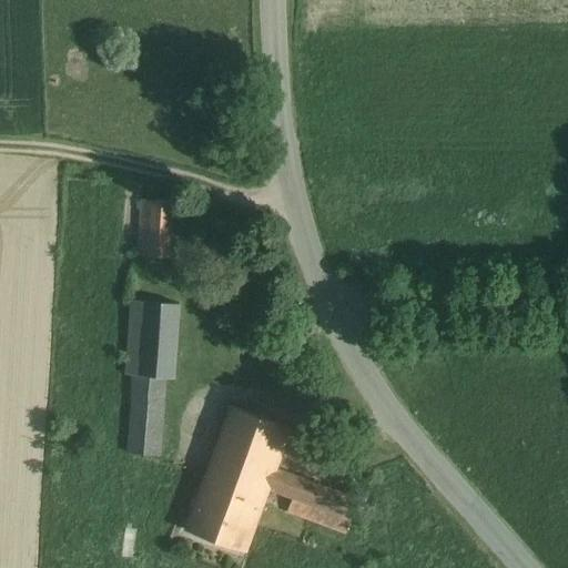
[(140,255),(176,256),(178,199),(141,199),(140,255)]
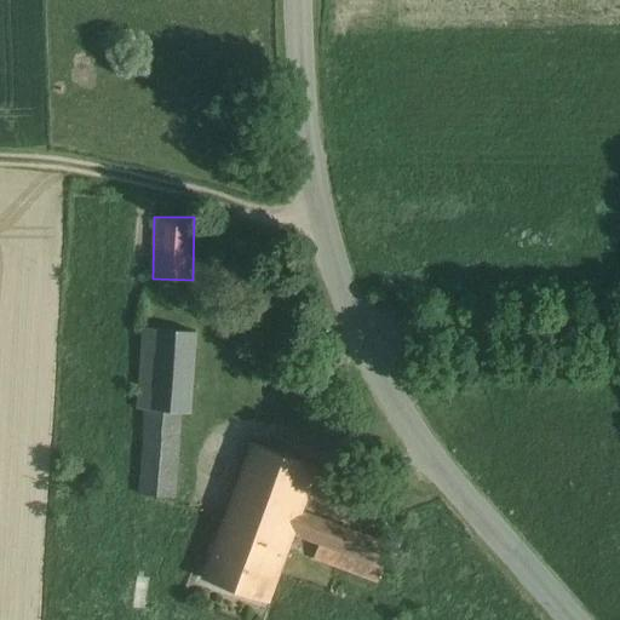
[(196,332),(144,328),(138,408),(145,409),(181,412),(191,413),(196,332)]
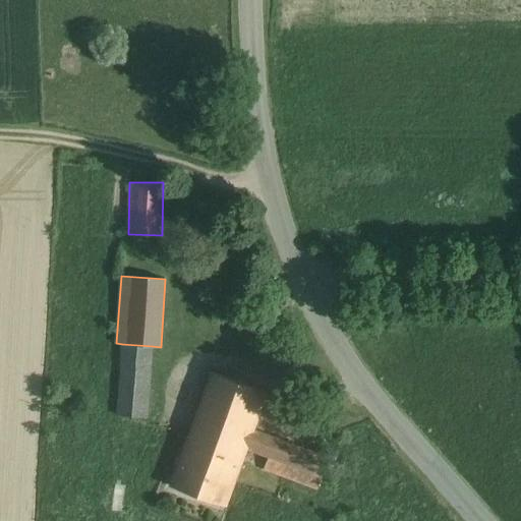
[(262,299),(263,297),(262,295),(261,293),(258,292),(256,292),(254,292),(253,293),(251,295),(251,297),(251,299),(253,301),(254,302),(257,303),(259,302),(261,301),(262,299)]
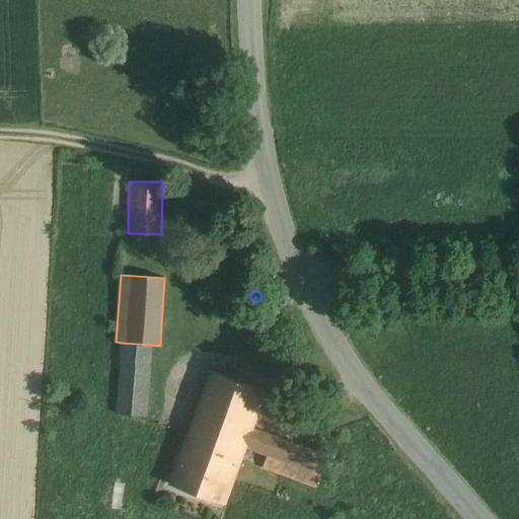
[(250,306),(250,308),(250,310),(252,312),(253,313),(255,314),(258,313),(260,312),(261,311),(262,308),(261,306),(260,305),(258,303),(256,303),(253,303),(252,305),(250,306)]
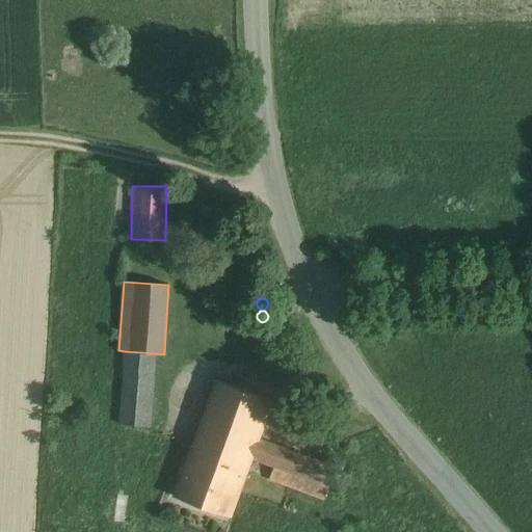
[(155,353),(125,351),(120,424),(150,426),(155,353)]
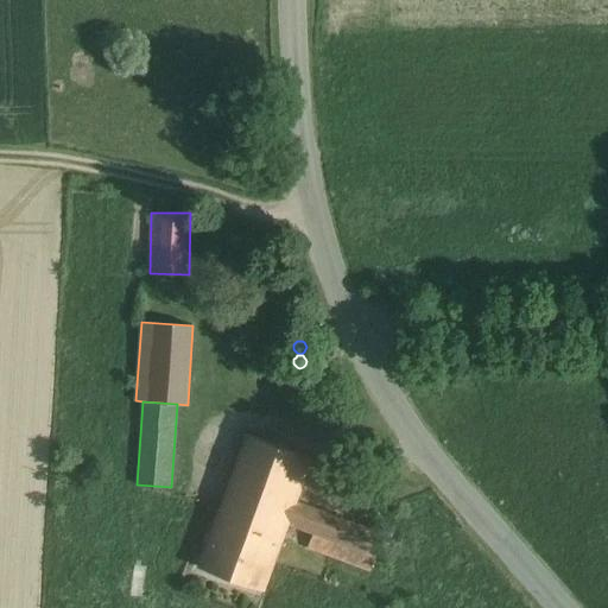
[(312,458),(248,436),(225,501),(289,525),(297,502),(312,458)]
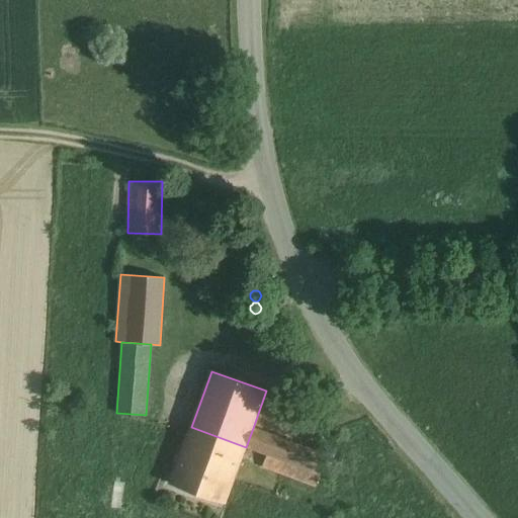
[(246,447),(191,427),(170,484),(225,504),(246,447)]
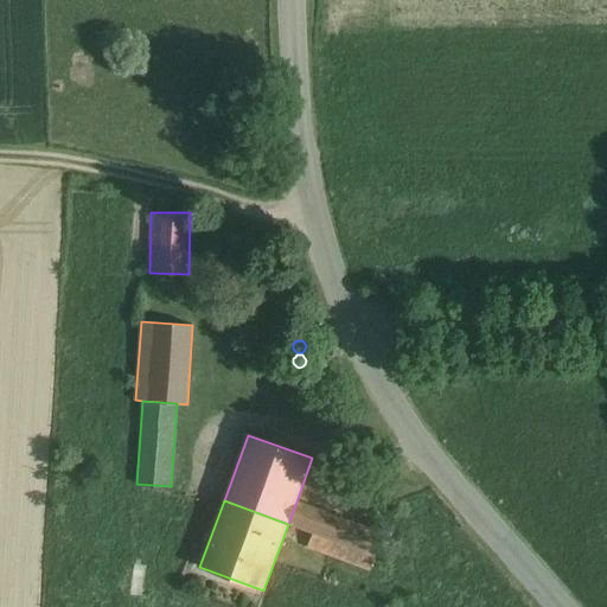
[(369,528),(296,502),(288,524),(314,534),(308,547),(370,570),(376,555),(369,551),(372,543),(369,528)]
